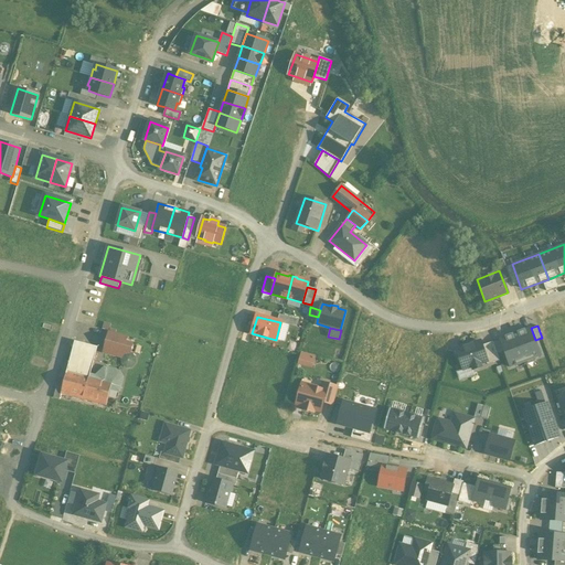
[(499,340),(503,352),(509,368),(541,355),(535,340),(531,328),(524,331),(523,329),(504,336),(505,338),(499,340)]
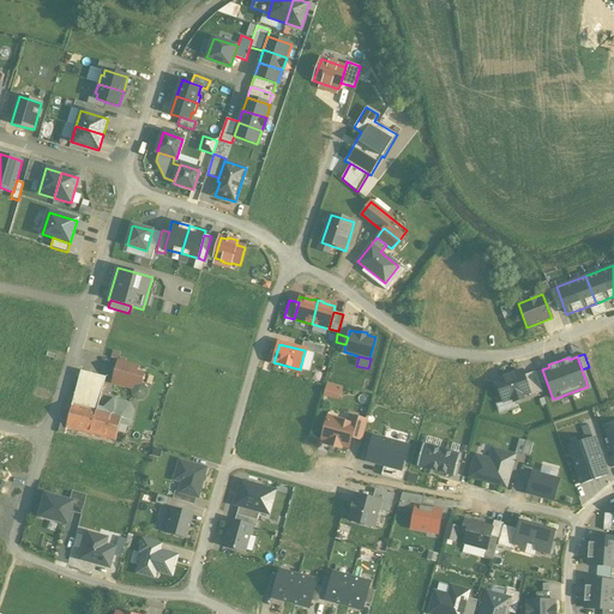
[(138,366),(118,360),(112,383),(132,387),(136,384),(142,384),(144,374),(137,373),(138,366)]
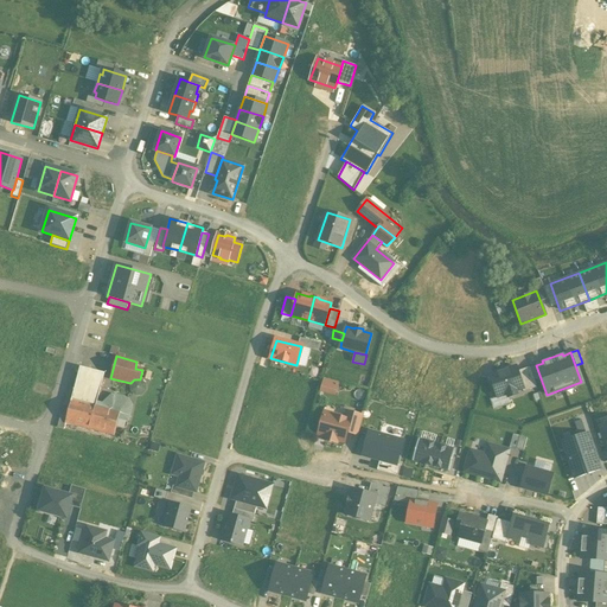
[(536,365),(530,368),(534,381),(541,378),(536,365)]
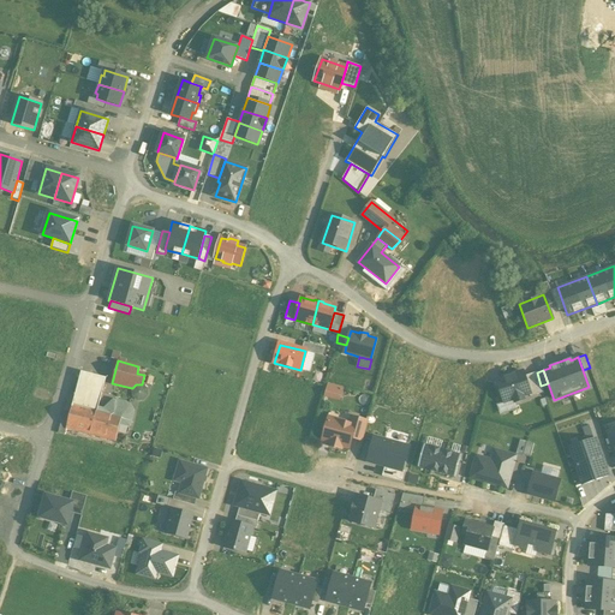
[(530,393),(524,376),(523,371),(496,381),(503,402),(513,399),(514,402),(524,399),(523,396),(529,394),(530,393)]
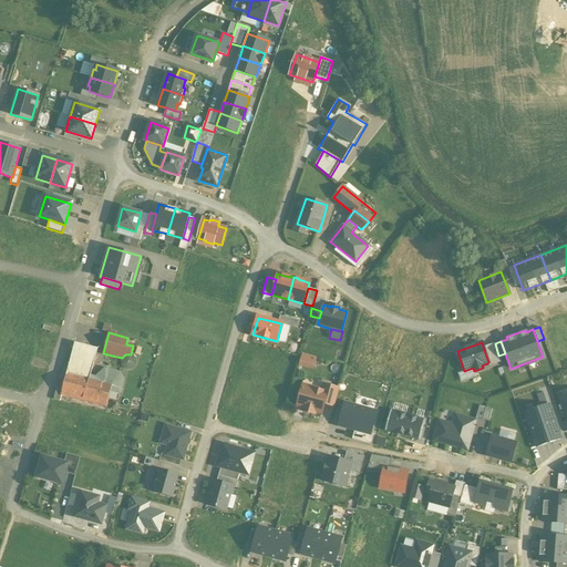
[(98,349),(75,343),(68,373),(90,379),(98,349)]
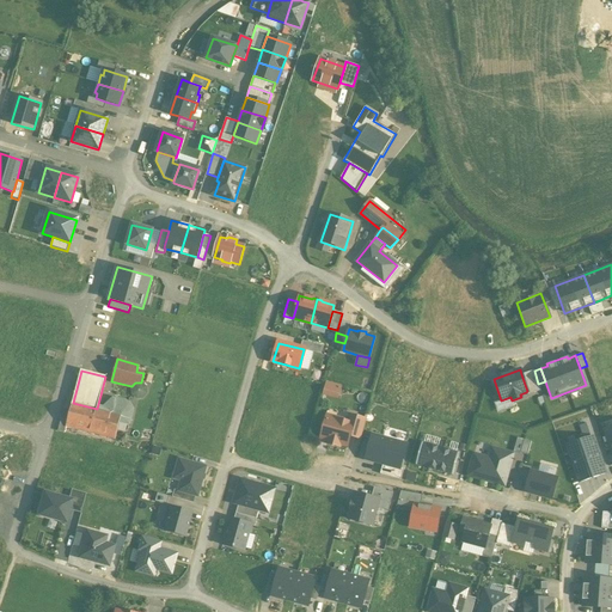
[(533,371),(521,374),(527,391),(526,392),(527,396),(540,391),(538,384),(534,371),(533,371)]
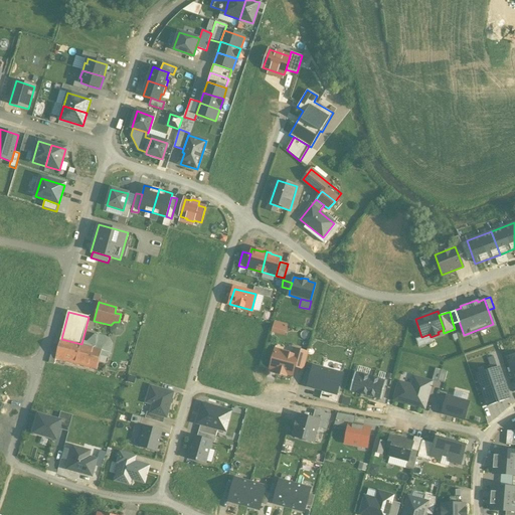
[(119,323),(114,324),(112,327),(112,331),(115,334),(120,334),(123,331),(122,326),(119,323)]
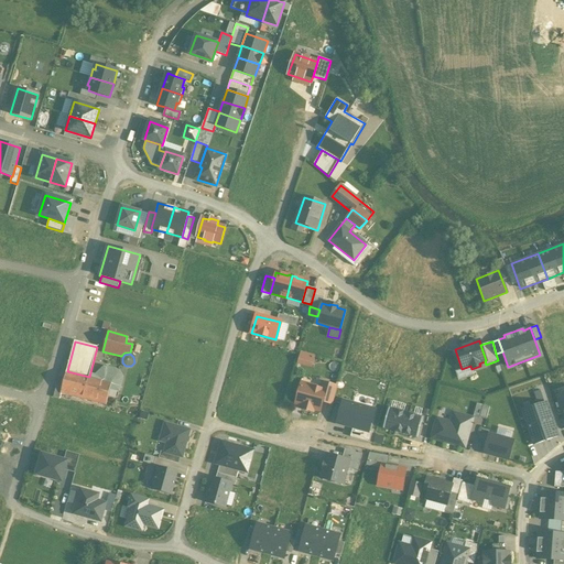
[(305,354),(304,361),(312,364),(314,356),(305,354)]
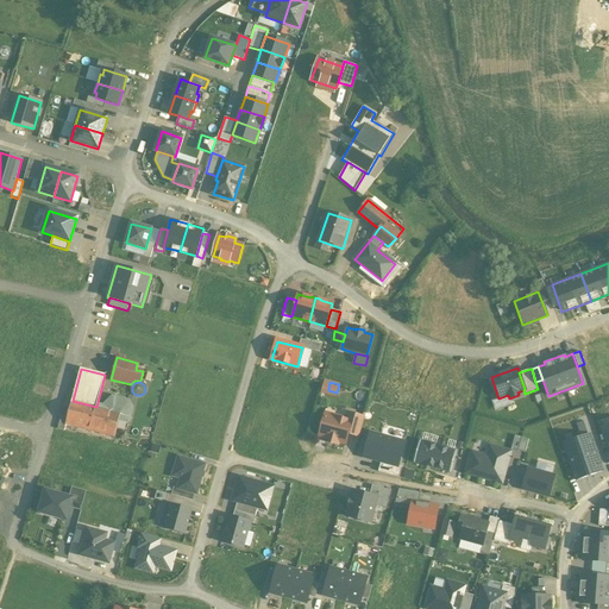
[(129,402),(112,397),(111,402),(105,407),(104,408),(120,413),(120,414),(130,416),(132,408),(129,402)]
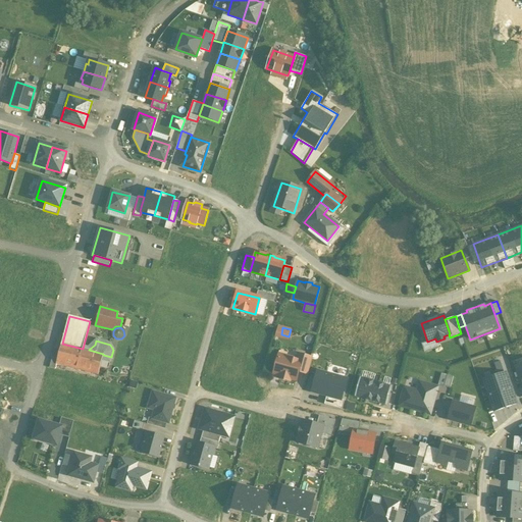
[(83,349),(62,344),(58,358),(56,364),(98,374),(103,355),(103,354),(89,350),(83,349)]
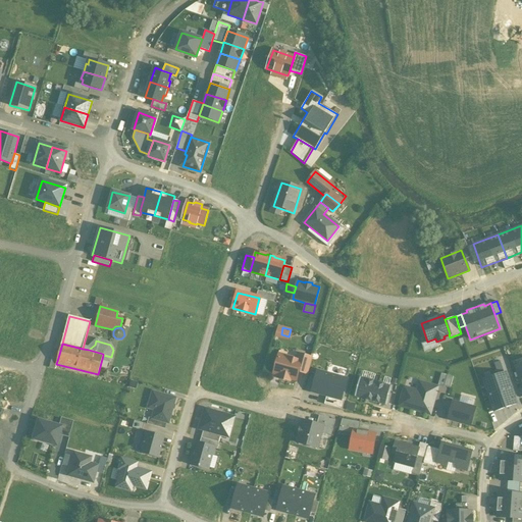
[(298,372),(300,372),(305,356),(300,355),(298,360),(289,358),(288,359),(286,359),(278,357),(277,359),(275,361),(273,367),(275,369),(274,373),(273,372),(273,373),(274,374),(280,375),(280,377),(289,379),(289,377),(295,379),(296,379),(296,378),(298,372)]
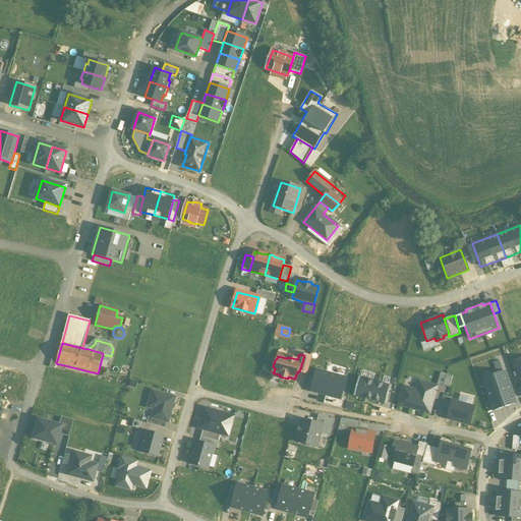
[(304,355),(299,371),(307,373),(311,357),(304,355)]
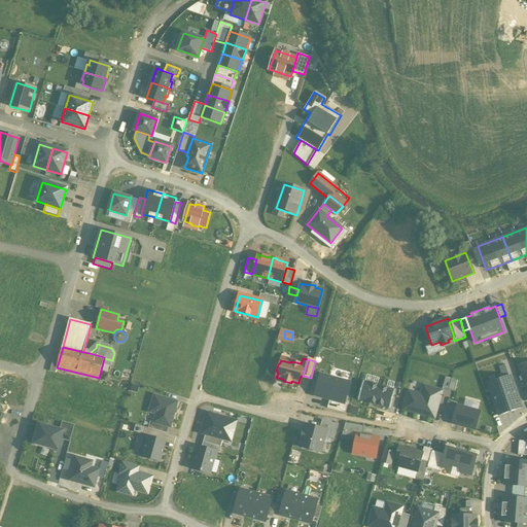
[(53,360),(49,372),(56,373),(57,367),(59,361),(53,360)]
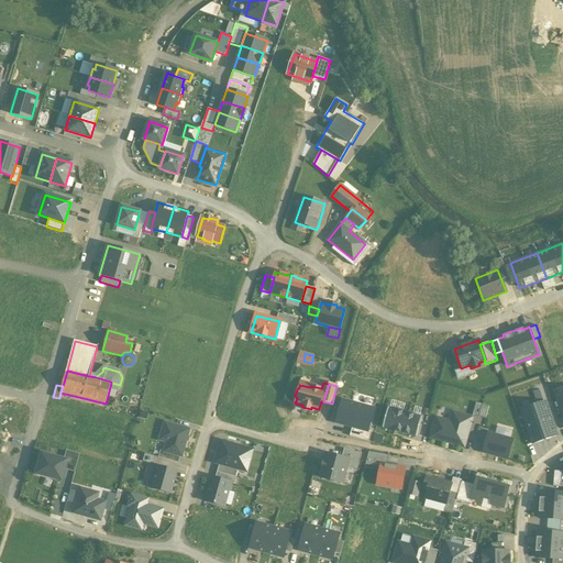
[(532,393),(537,405),(543,403),(539,390),(532,393)]
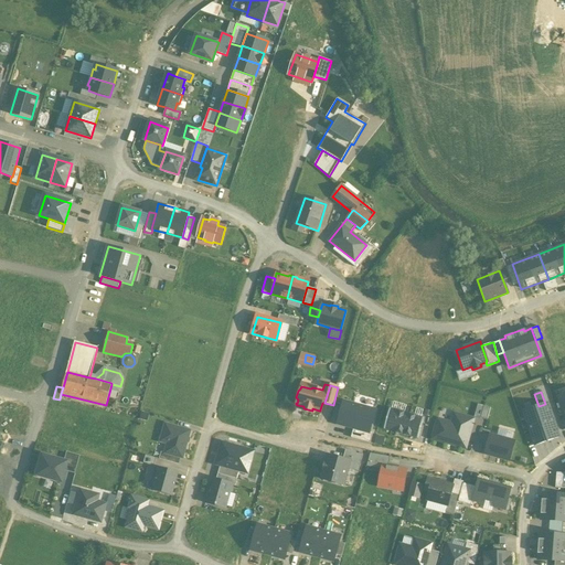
[(338,424),(369,432),(375,411),(344,402),(338,424)]
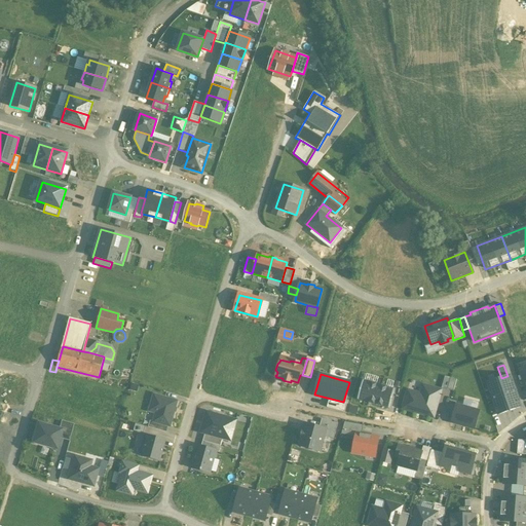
[(450,378),(445,376),(441,388),(447,389),(450,378)]
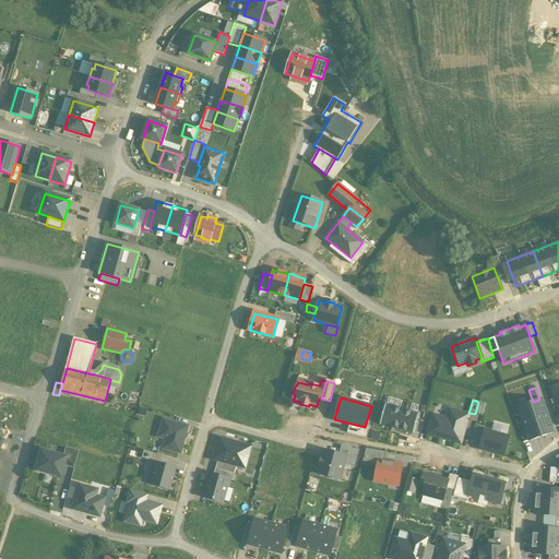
[(518,407),(522,418),(545,411),(540,400),(539,400),(533,402),(518,407)]
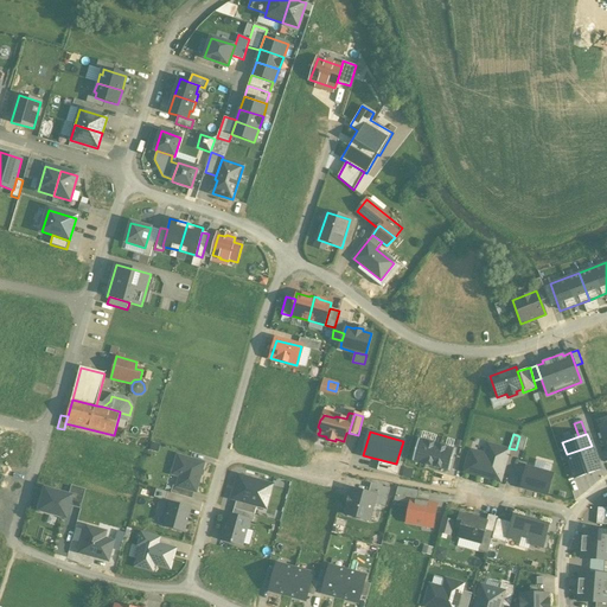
[(526,438),(519,436),(516,449),(523,452),(526,438)]
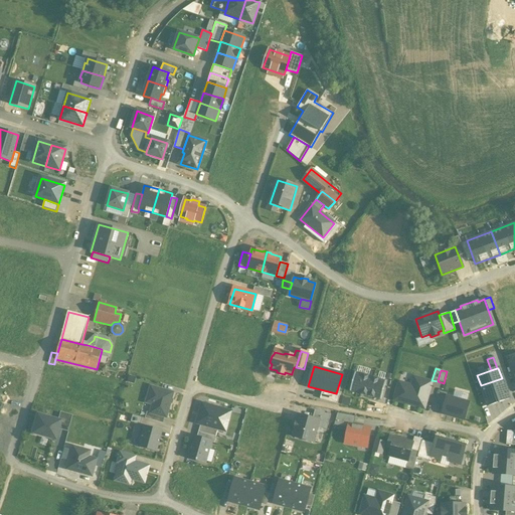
[(354,372),(349,391),(380,399),(385,380),(354,372)]
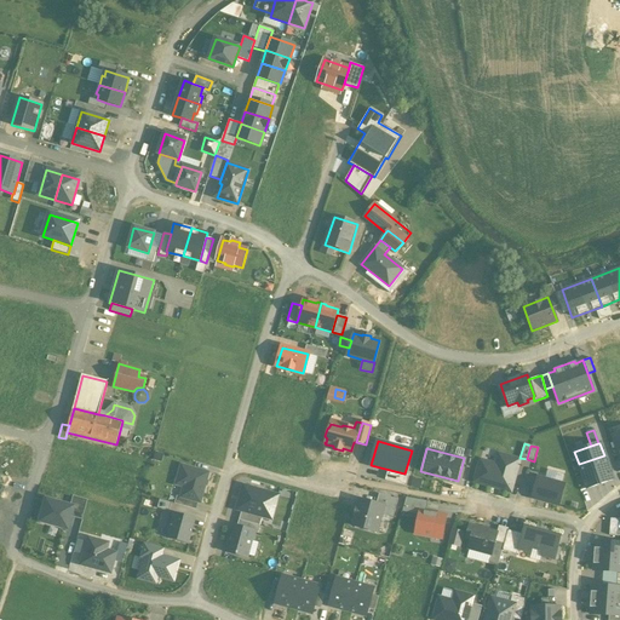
[(498,454),(495,465),(480,460),(474,482),(510,492),(520,460),(498,454)]
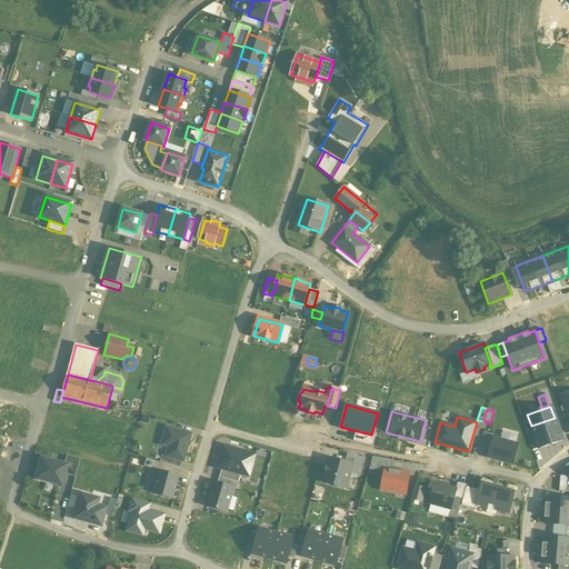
[(558,429),(555,418),(531,426),(535,437),(558,429)]
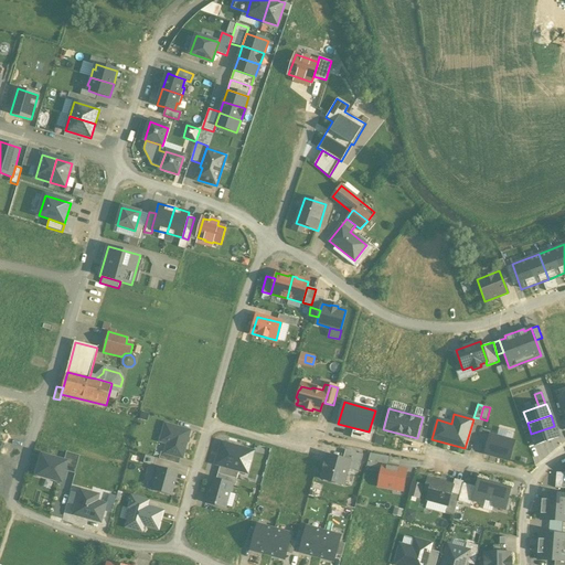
[(190,432),(166,424),(161,436),(169,438),(164,454),(182,458),(190,432)]
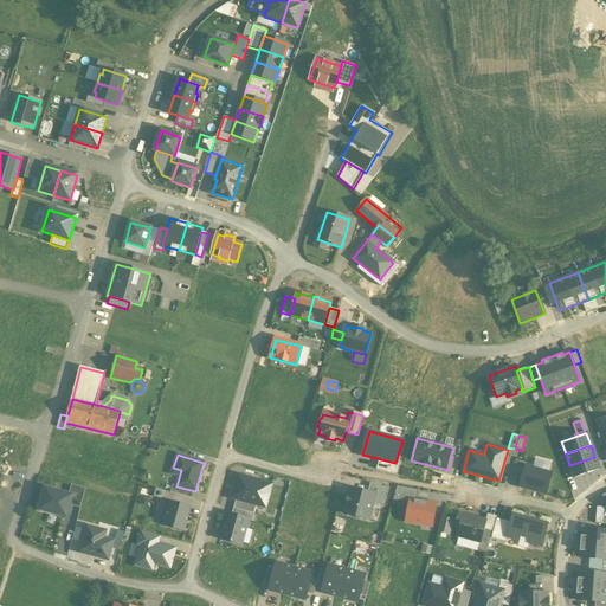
[(599,469),(594,457),(569,465),(573,474),(574,477),(599,469)]
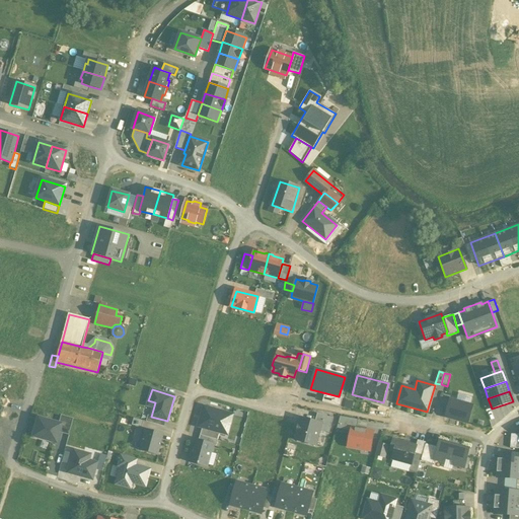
[(485,408),(491,405),(488,398),(483,400),(485,408)]
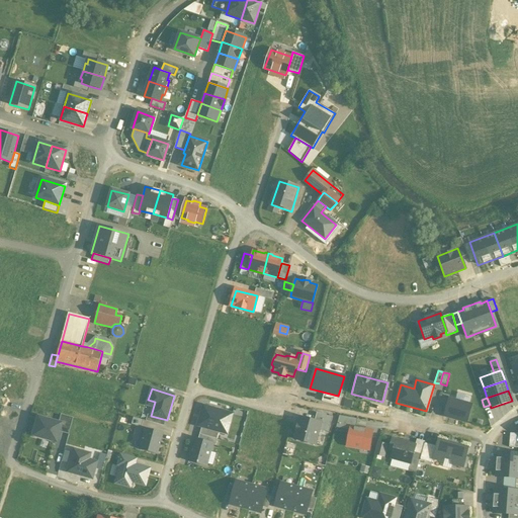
[(471,406),(448,399),(444,416),(466,422),(471,406)]
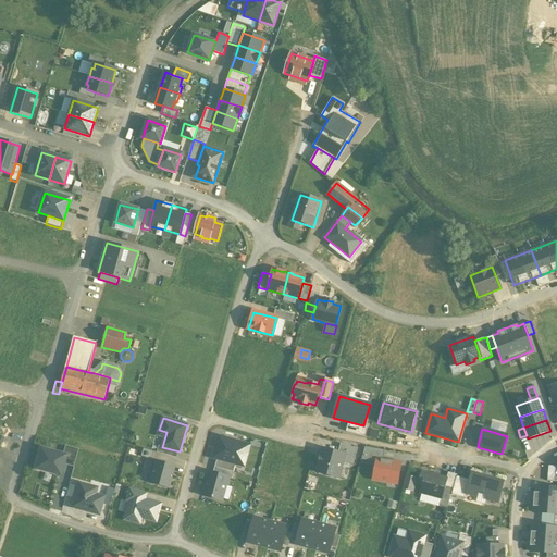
[(250,445),(221,437),(220,443),(217,443),(213,458),(217,459),(236,463),(237,465),(239,456),(246,457),(250,445)]
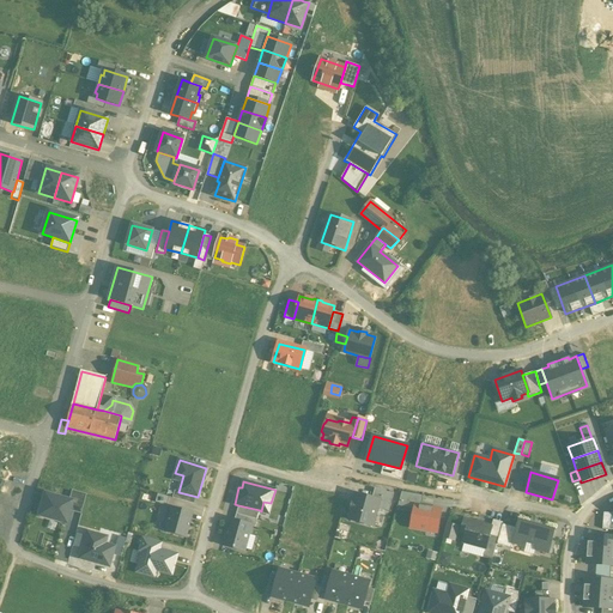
[(375,489),(371,498),(378,501),(376,508),(389,511),(393,493),(375,489)]
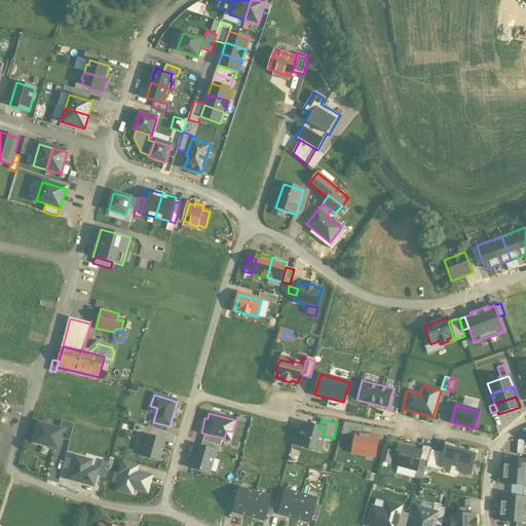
[(62,430),(60,439),(70,441),(74,424),(62,421),(60,430),(62,430)]
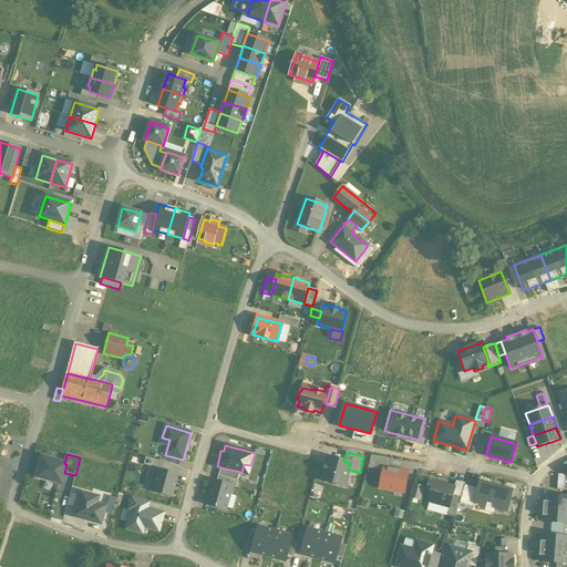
[(368,468),(383,471),(383,467),(389,468),(391,459),(371,455),(368,468)]
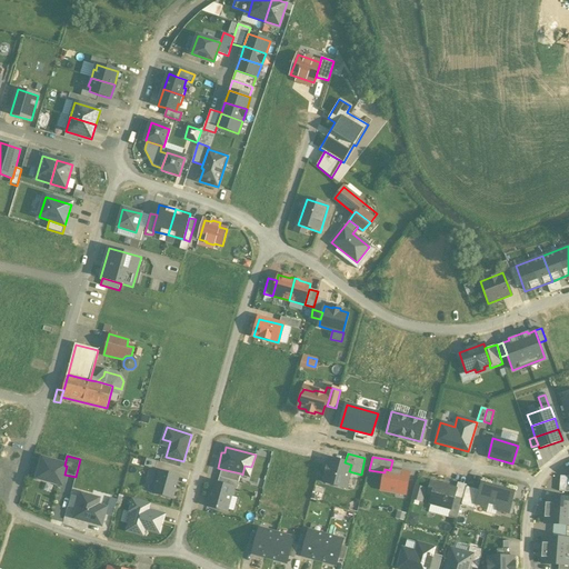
[(65,466),(58,463),(59,462),(52,460),(52,462),(43,459),(42,460),(41,459),(38,469),(40,470),(38,478),(55,483),(56,481),(62,482),(65,475),(67,466),(65,466)]
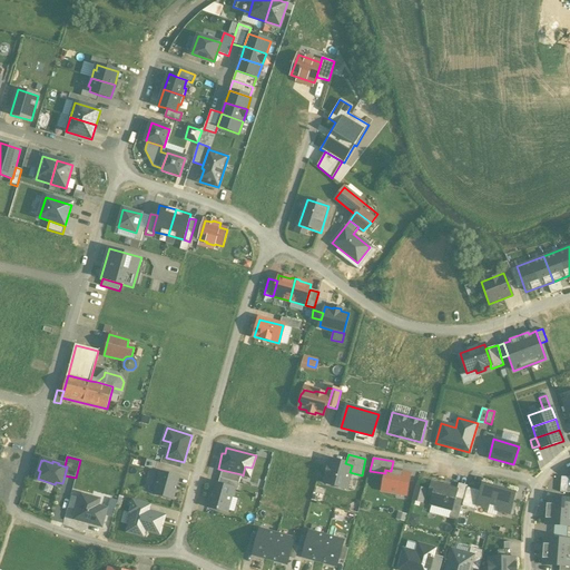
[(352,465),(345,463),(331,460),(328,468),(326,468),(325,474),(327,474),(324,483),(345,489),(350,472),(352,465)]
